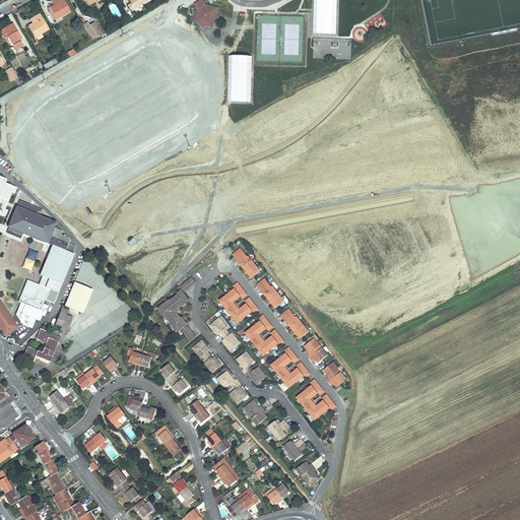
[(69,11),(63,0),(54,0),(52,1),(54,5),(55,7),(52,9),(57,18),(69,11)]
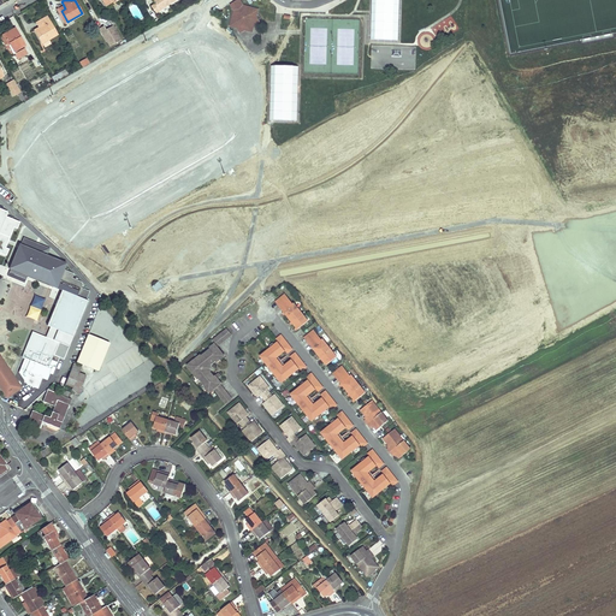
[(170,5),(176,0),(153,0),(153,1),(154,4),(150,7),(155,13),(159,11),(170,5)]
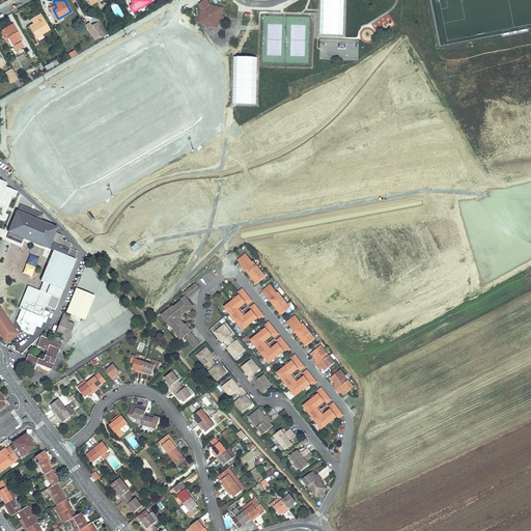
[(208,10),(210,5),(206,0),(205,0),(201,2),(199,4),(202,9),(206,11),(208,10)]
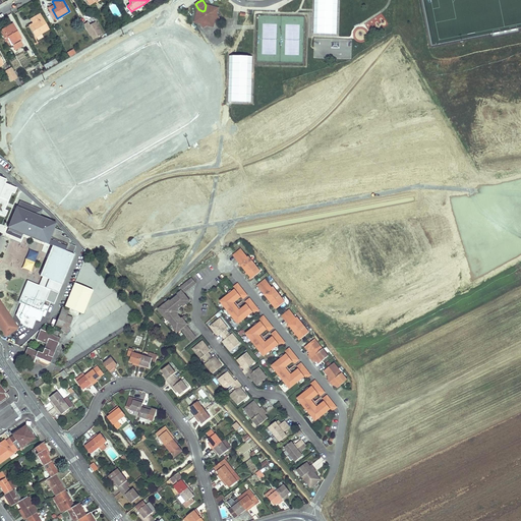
[(314,0),(314,34),(337,35),(337,0),(314,0)]
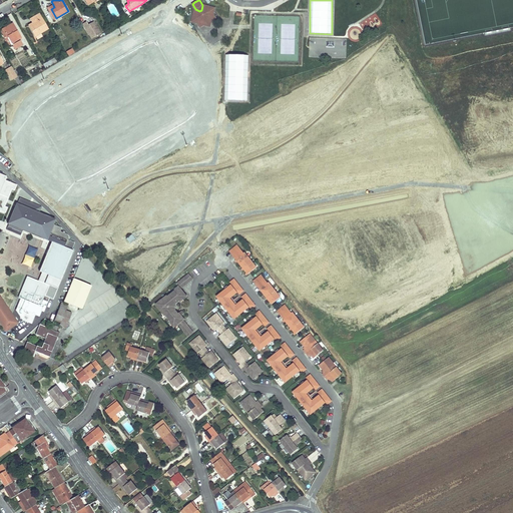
[(143,7),(141,4),(132,9),(134,13),(143,7)]
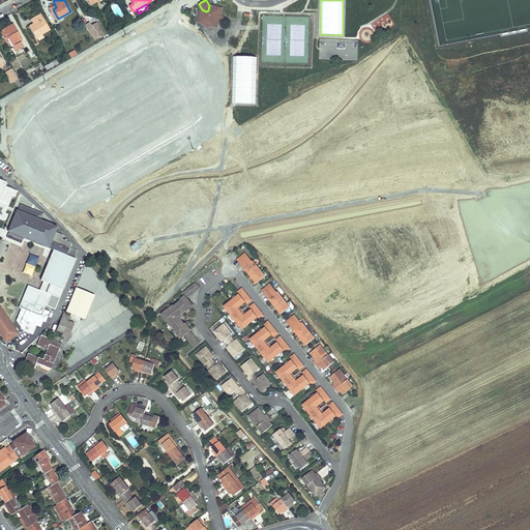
[(224,20),(221,15),(223,9),(223,8),(209,5),(208,10),(206,11),(202,9),(199,23),(203,24),(206,29),(212,26),(218,23),(219,22),(224,20)]
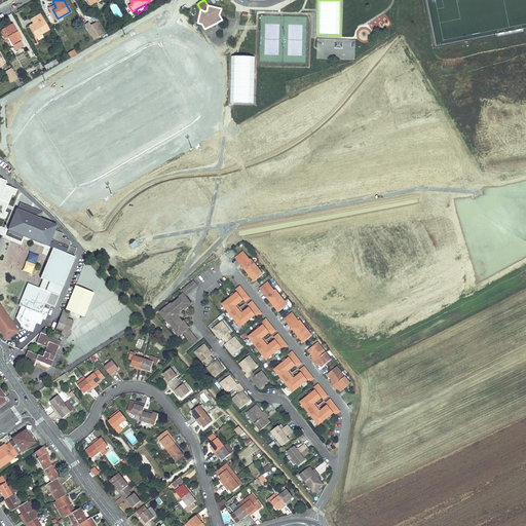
[(378,28),(390,20),(385,13),(369,25),(374,33),(379,29),(378,28)]
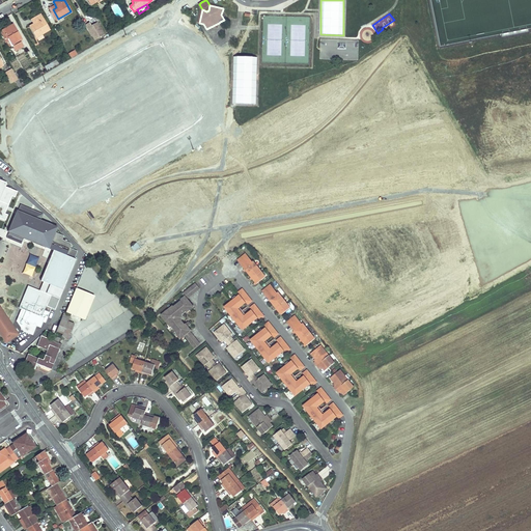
[(49,30),(40,15),(32,20),(34,23),(34,24),(35,25),(31,27),(36,37),(42,33),(43,33),(49,30)]
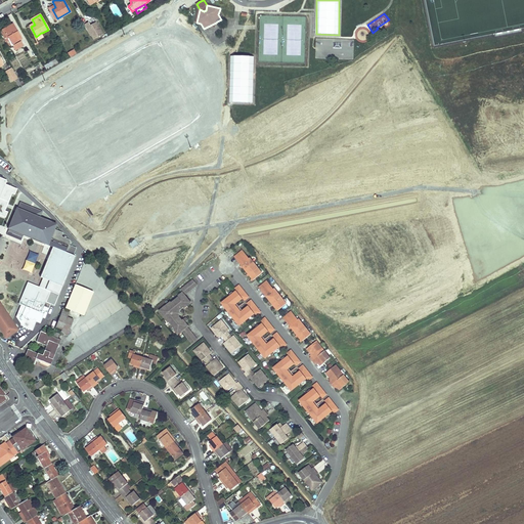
[(260,15),(260,24),(269,25),(269,23),(277,24),(277,16),(260,15)]
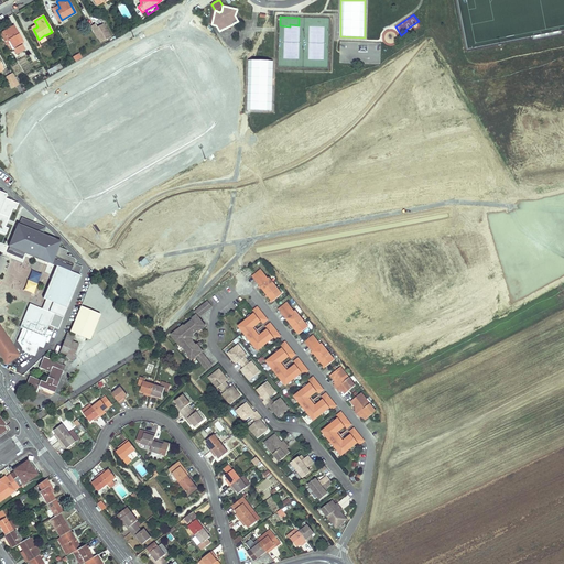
[(104,24),(97,28),(98,31),(94,33),(98,40),(99,39),(101,43),(110,38),(104,24)]
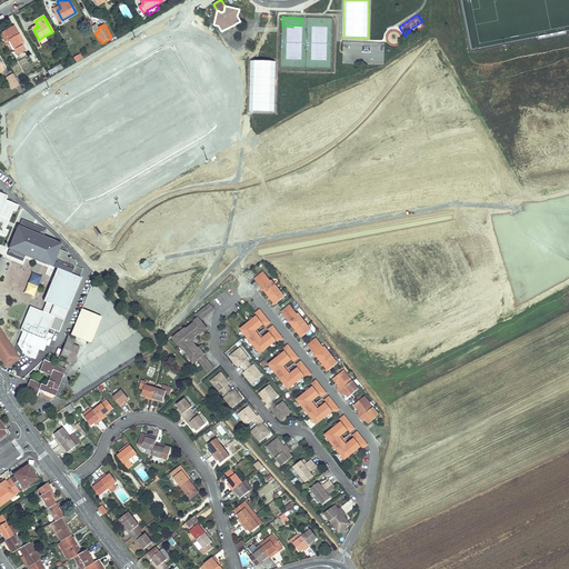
[(23,42),(15,26),(3,32),(3,33),(8,40),(6,41),(10,50),(23,42)]
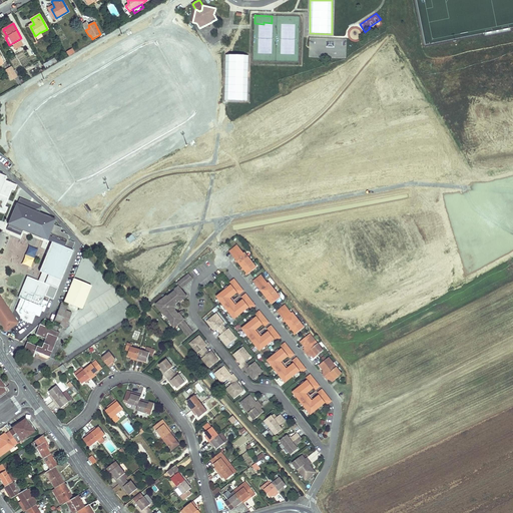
[(15,49),(23,44),(21,40),(13,44),(15,49)]
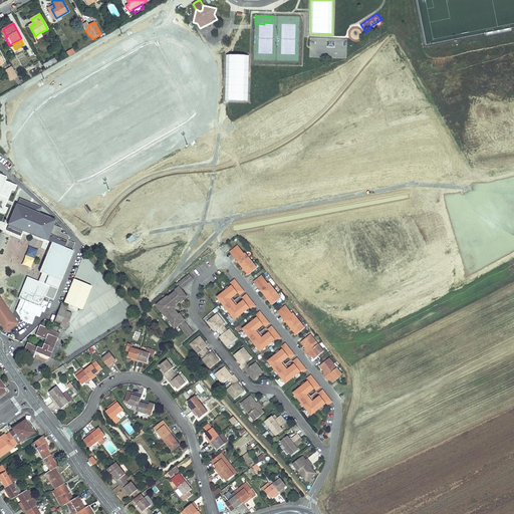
[(227,55),(226,100),(248,100),(249,56),(227,55)]
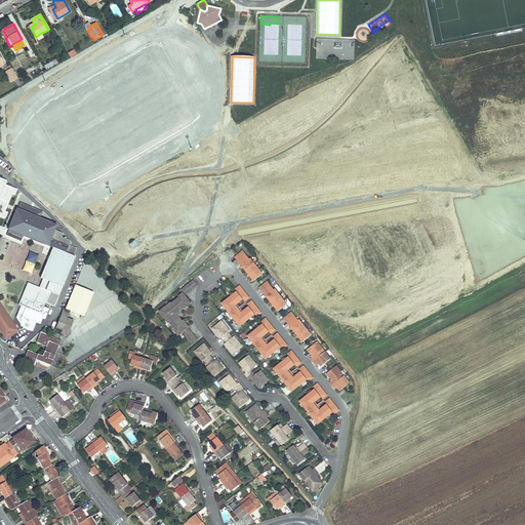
[(46,70),(58,63),(56,58),(44,66),(46,70)]
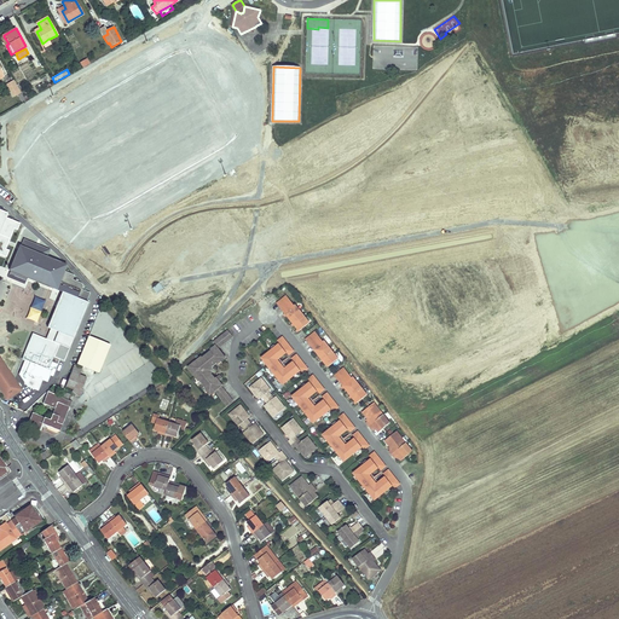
[(19,90),(18,88),(13,80),(6,84),(13,97),(18,94),(21,92),(19,90)]
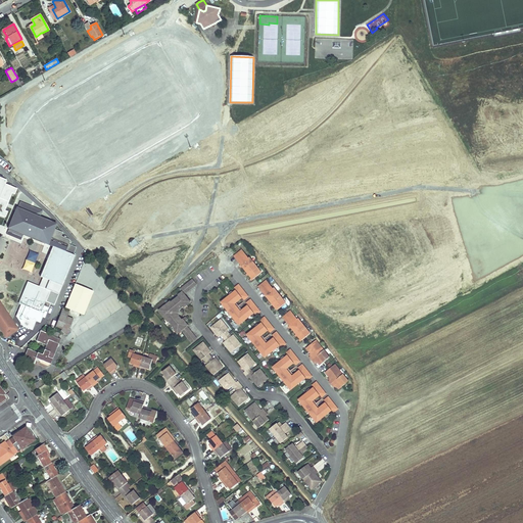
[(0,215),(5,218),(8,212),(5,210),(12,193),(15,194),(17,189),(5,184),(7,180),(0,177),(0,215)]
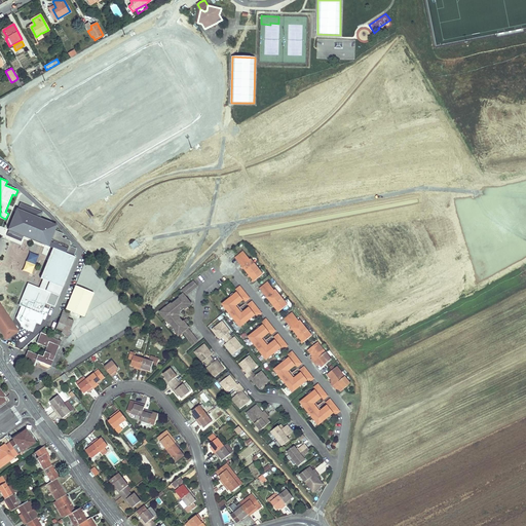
[(162,209),(156,214),(165,226),(172,221),(162,209)]
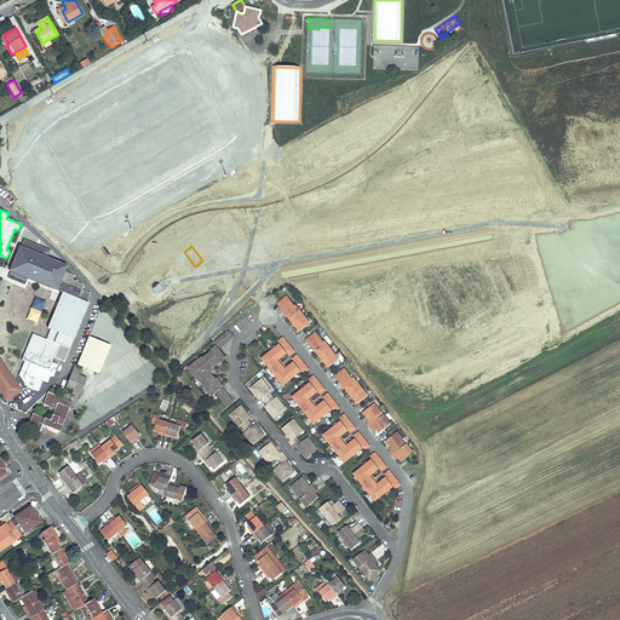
[(240,250),(231,254),(235,259),(242,253),(240,250)]
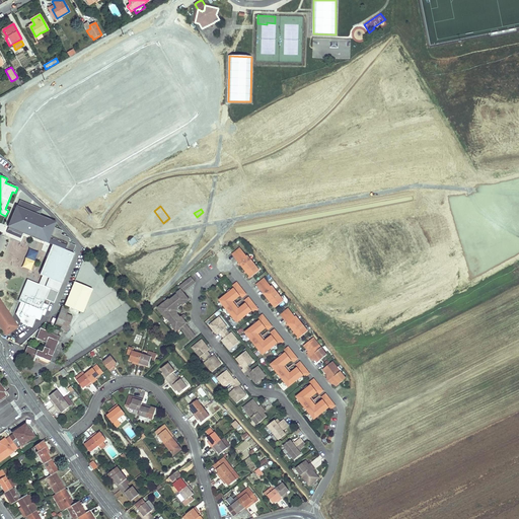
[(158,226),(153,220),(133,236),(138,242),(158,226)]
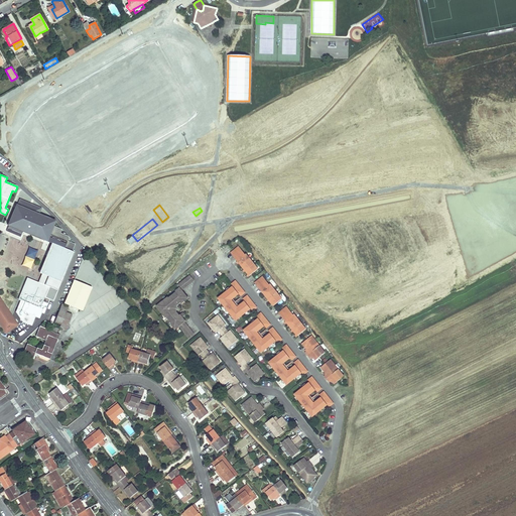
[(21,266),(30,269),(38,251),(29,247),(21,266)]
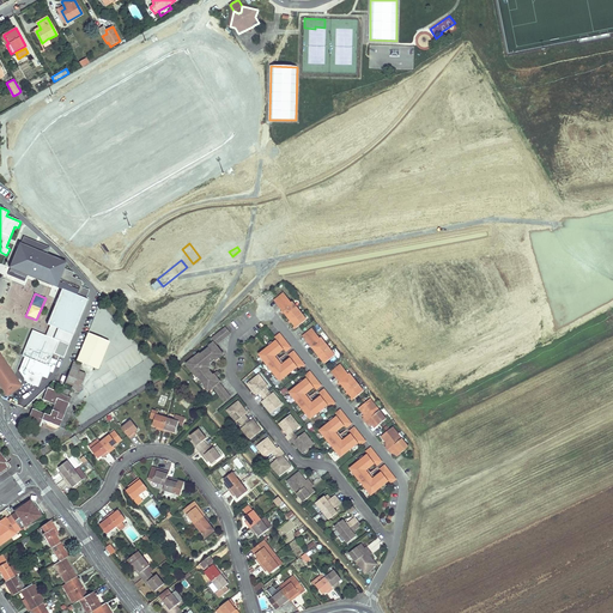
[(307,320),(292,302),(292,303),(284,293),(277,299),(277,301),(284,309),(283,311),(296,328),(307,320)]
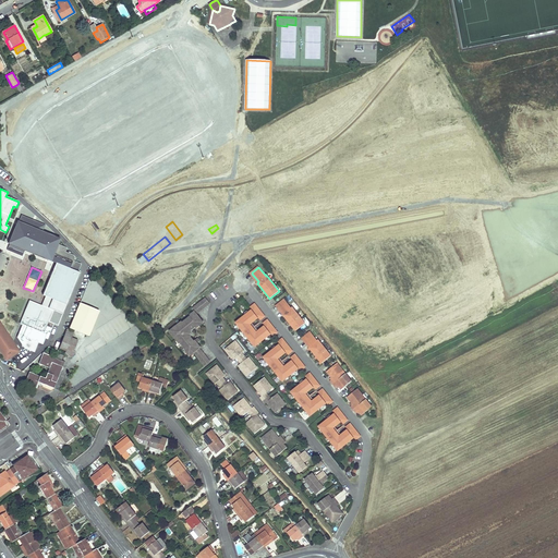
[(258,281),(252,274),(252,273),(250,274),(251,274),(257,283),(258,281)]
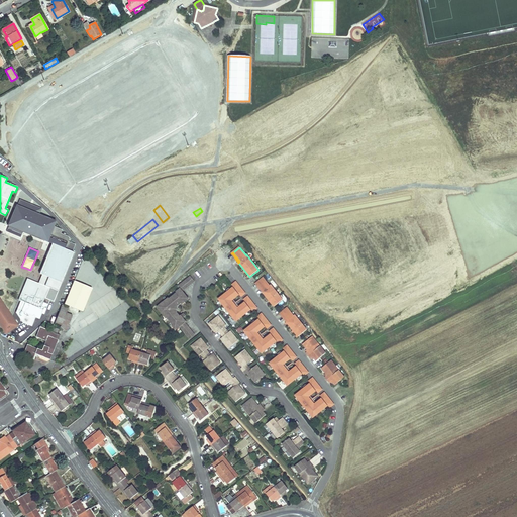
[(182,291),(194,282),(190,276),(178,286),(180,290),(182,291)]
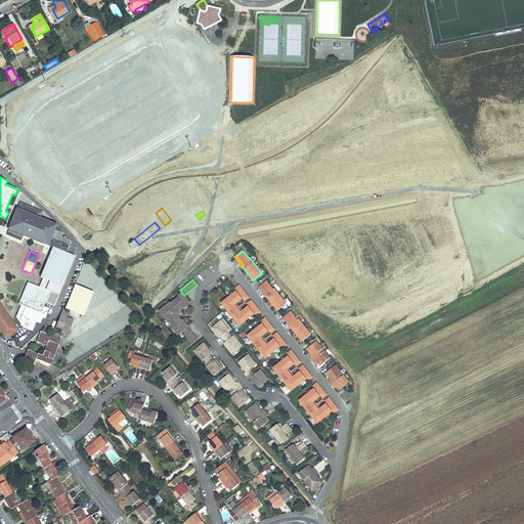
[(287,304),(274,289),(274,290),(267,281),(260,287),(267,295),(266,296),(277,311),(287,304)]
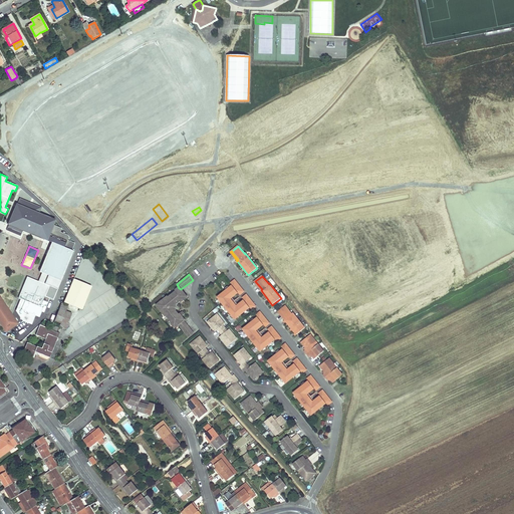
[(82,310),(91,286),(73,279),(63,303),(82,310)]
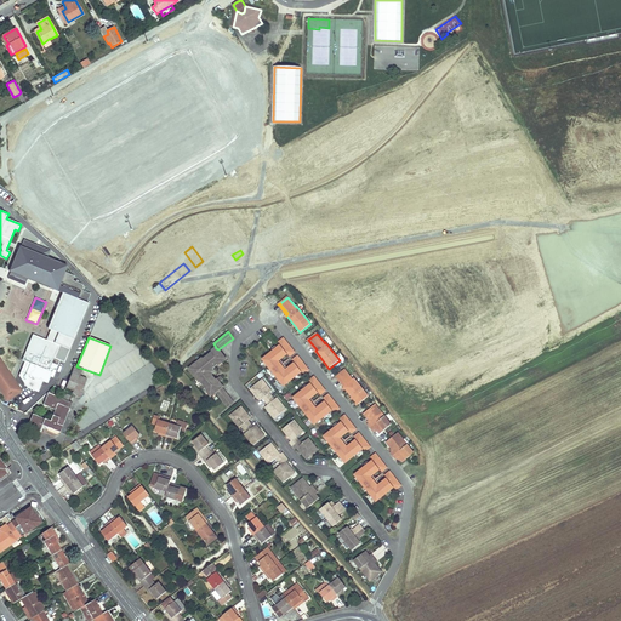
[(290,357),(295,353),(294,352),(283,339),(278,342),(280,346),(288,354),(290,357)]
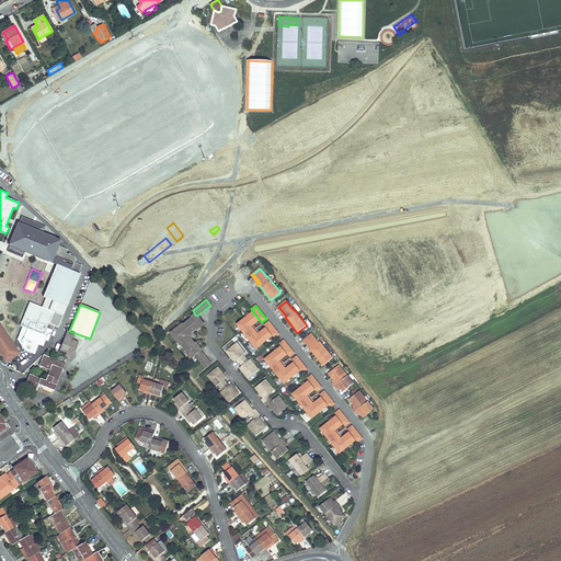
[(286,316),(278,307),(277,308),(285,317),(286,316)]
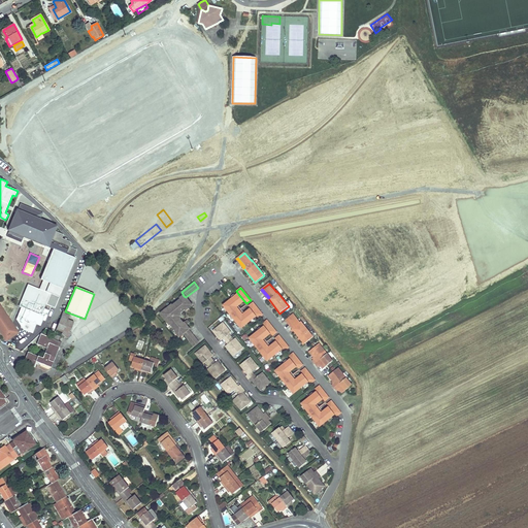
[(256,316),(250,308),(243,314),(238,306),(244,301),(238,294),(223,305),(241,328),(256,316)]
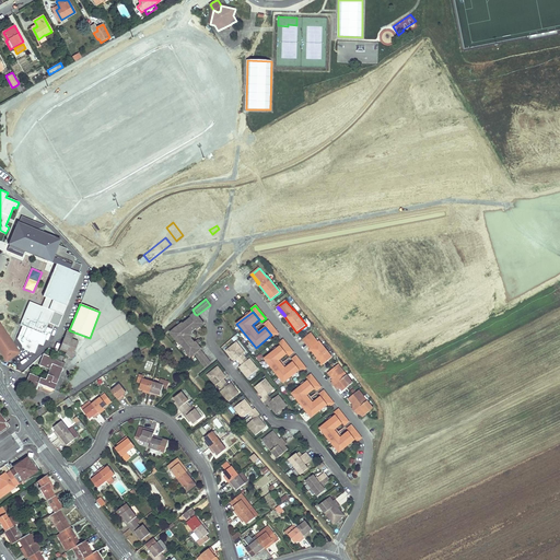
[(194,343),(186,335),(195,327),(196,329),(199,331),(202,329),(200,327),(203,324),(197,315),(195,314),(190,317),(193,319),(190,322),(189,321),(186,323),(187,324),(185,326),(183,324),(173,331),(174,334),(172,336),(179,346),(183,343),(184,346),(183,347),(185,350),(187,349),(188,351),(186,353),(190,359),(195,354),(201,350),(201,349),(199,345),(201,343),(198,339),(195,342),(194,343)]
